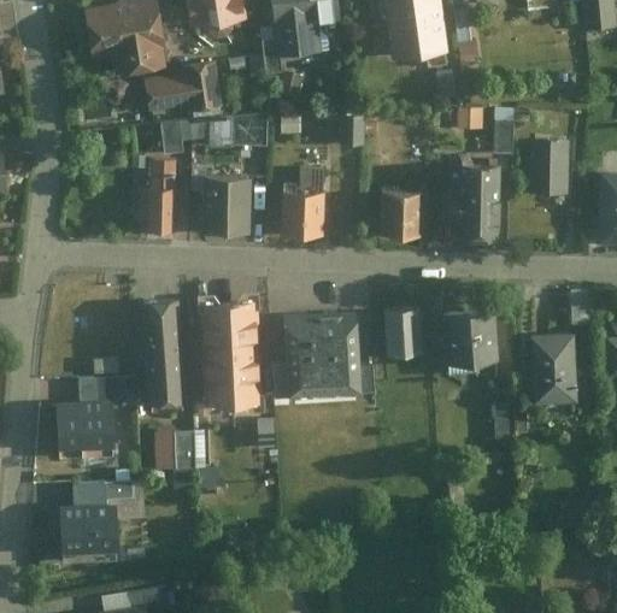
[(164,64),(153,1),(137,5),(135,0),(127,0),(119,1),(121,7),(88,13),(94,56),(116,52),(119,71),(164,64)]
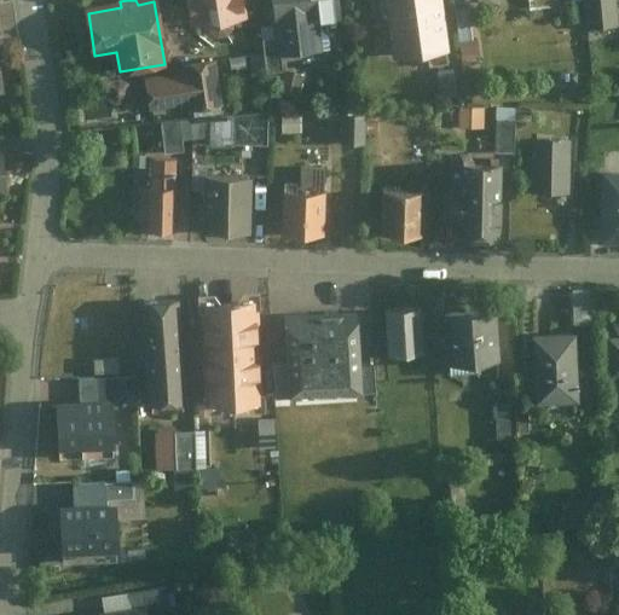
[(184,0),(189,28),(248,18),(244,0),(184,0)]
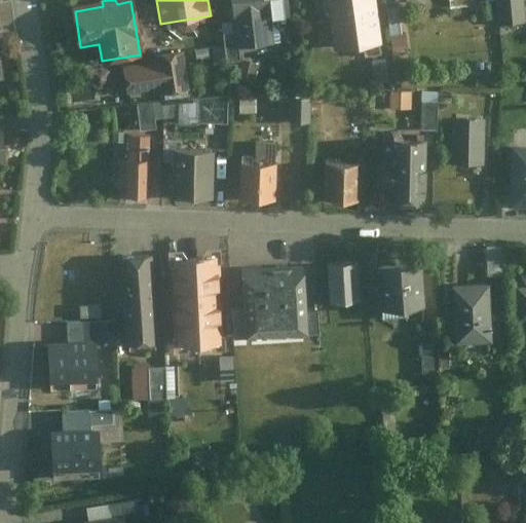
[(231,0),(236,47),(269,44),(266,19),(288,16),(286,0),(231,0)]
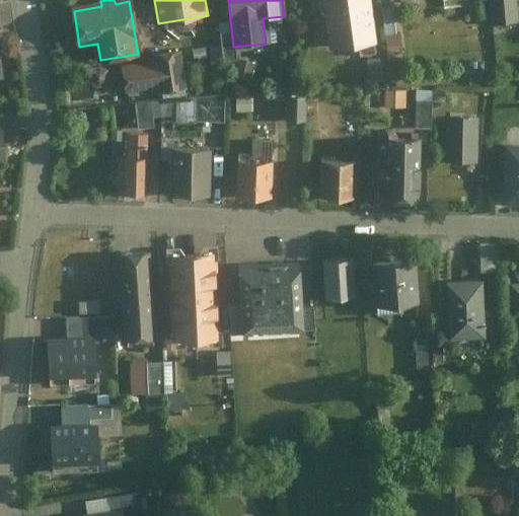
[(376,45),(370,0),(320,0),(327,51),(376,45)]
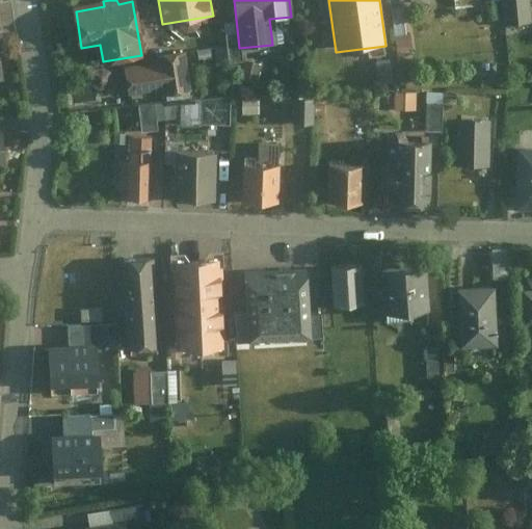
[(526,0),(501,0),(505,26),(529,23),(526,0)]
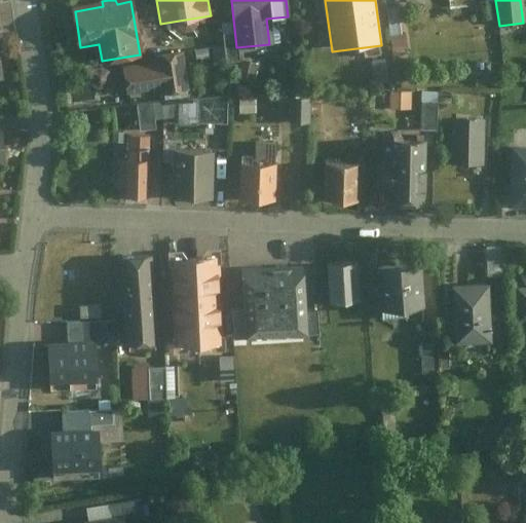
[(383,21),(386,46),(399,45),(395,19),(383,21)]
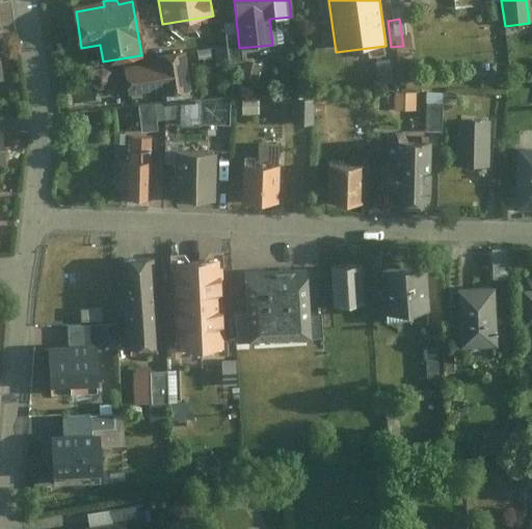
[(403,46),(391,47),(393,60),(406,59),(405,46),(403,46)]
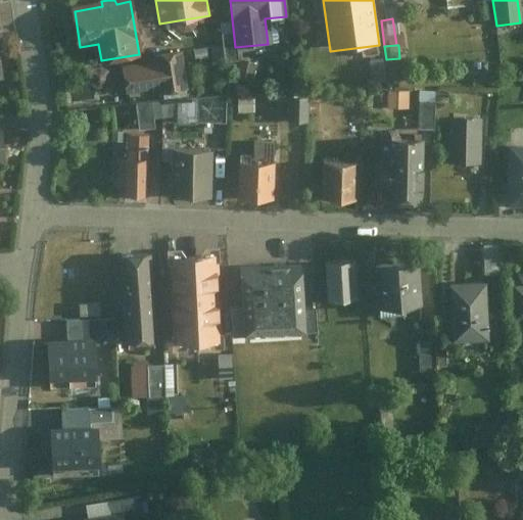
[(179,98),(174,64),(150,68),(151,74),(120,78),(124,100),(154,96),(155,101),(179,98)]
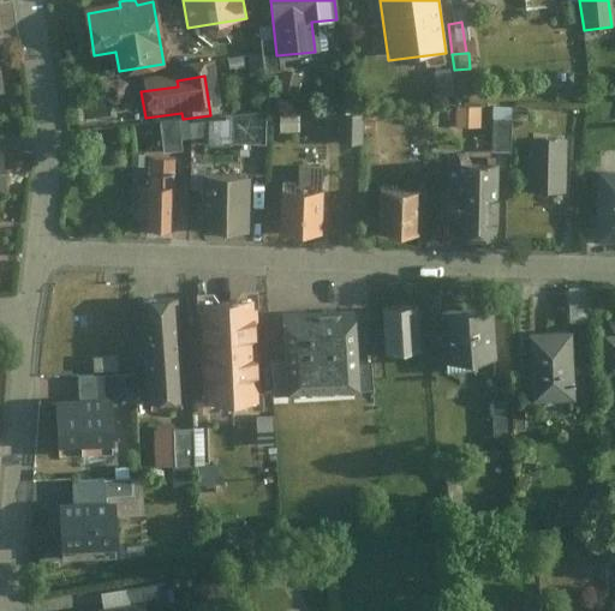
[(481,107),(455,107),(455,129),(481,129),(481,107)]
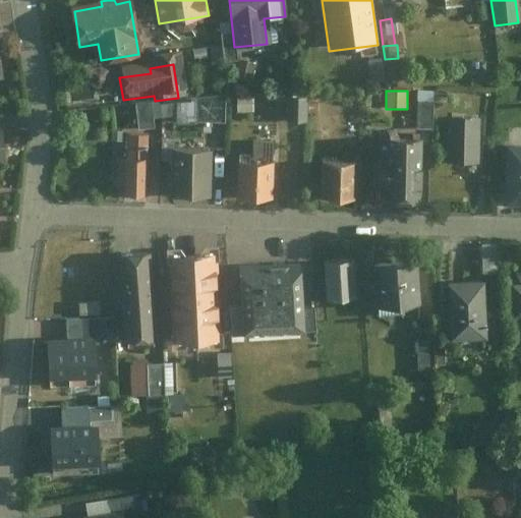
[(433,92),(417,92),(416,129),(432,129),(433,92)]
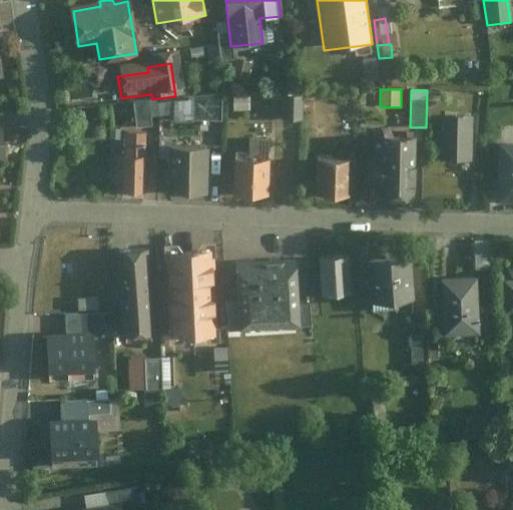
[(221,94),(192,97),(192,119),(221,120),(221,94)]
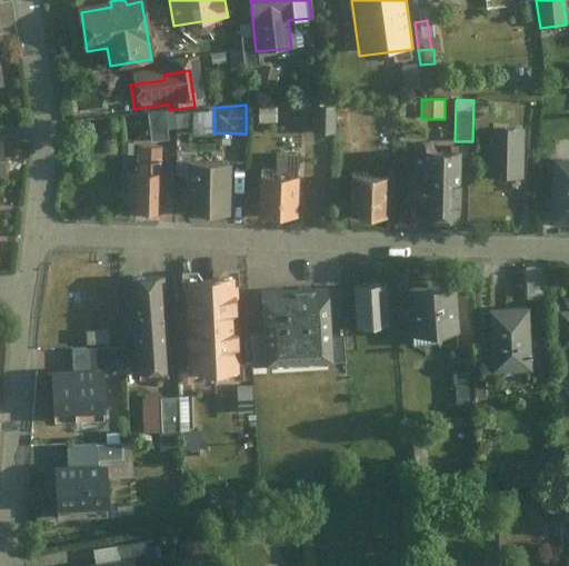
[(313,133),(335,133),(336,107),(315,107),(313,133)]
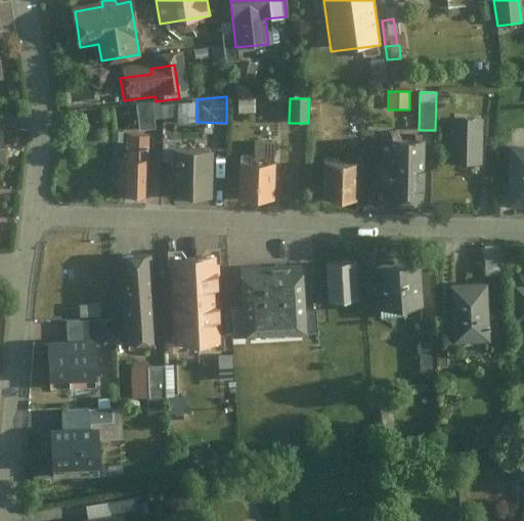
[(180,122),(197,122),(197,99),(178,101),(179,119),(180,122)]
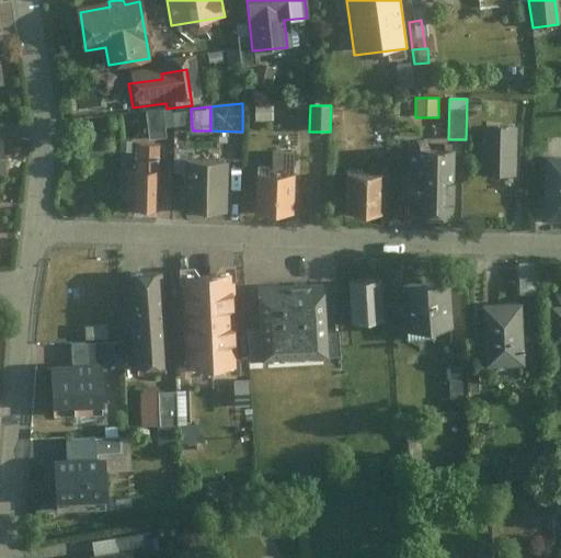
[(174,129),(192,127),(191,109),(171,111),(172,129),(174,129)]
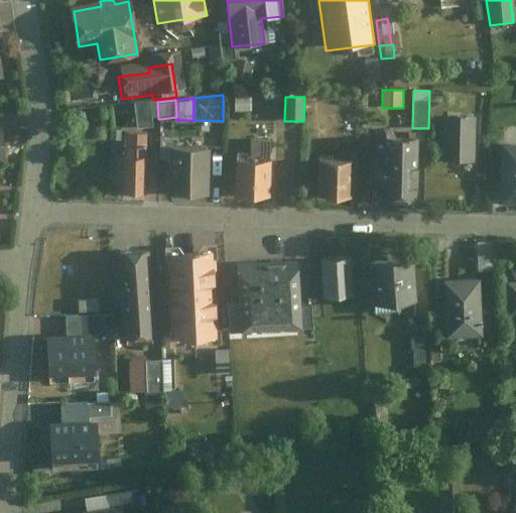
[(267,100),(267,110),(276,110),(276,100),(267,100)]
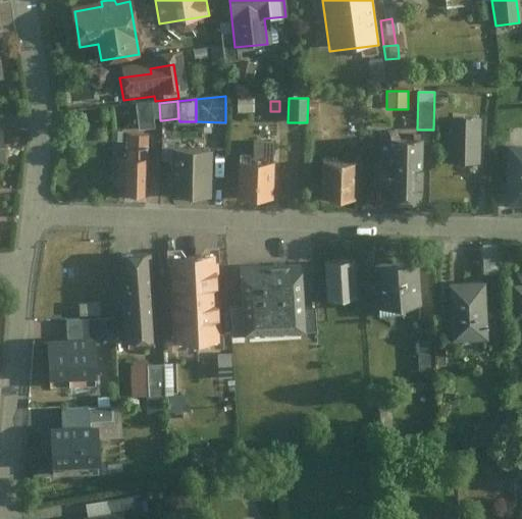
[(153,120),(160,120),(159,103),(137,106),(139,133),(154,131),(153,120)]
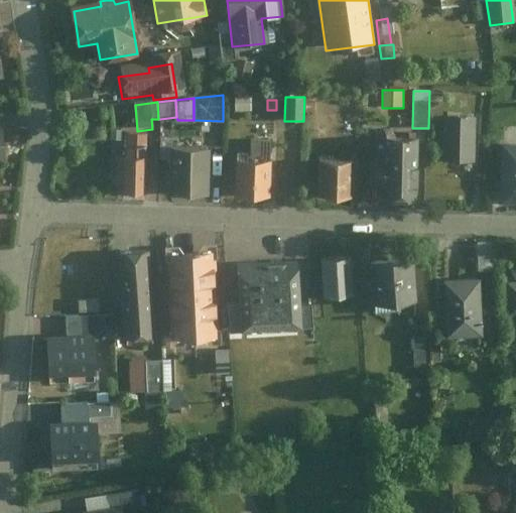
[(230,121),(246,120),(246,104),(230,104),(230,121)]
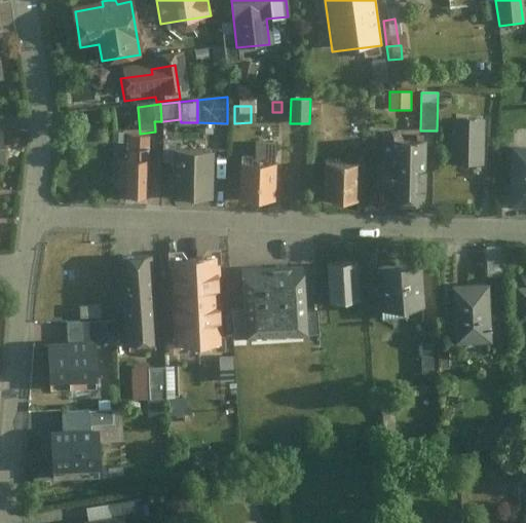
[(453,120),(453,165),(482,166),(483,120),(453,120)]
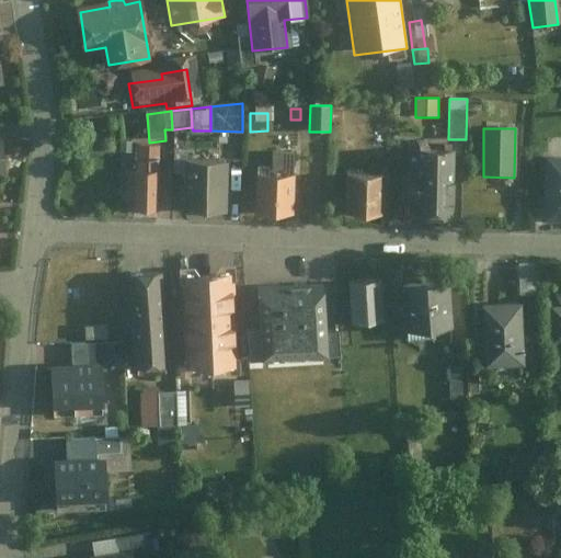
[(139,174),(157,174),(158,146),(139,146),(139,174)]
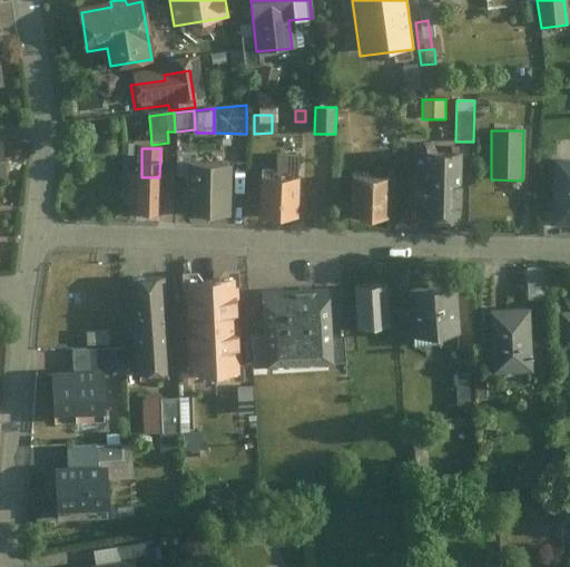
[(275,177),(297,178),(297,156),(275,155),(275,177)]
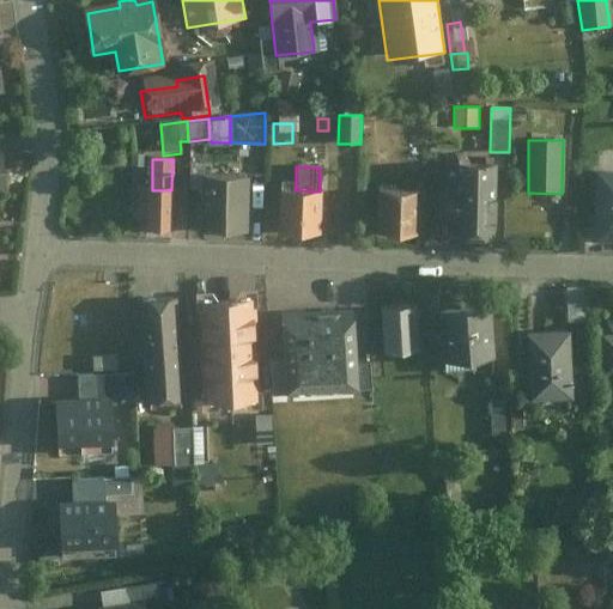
[(456,237),(489,238),(489,218),(492,218),(493,200),(490,200),(490,168),(449,166),(448,217),(456,217),(456,237)]
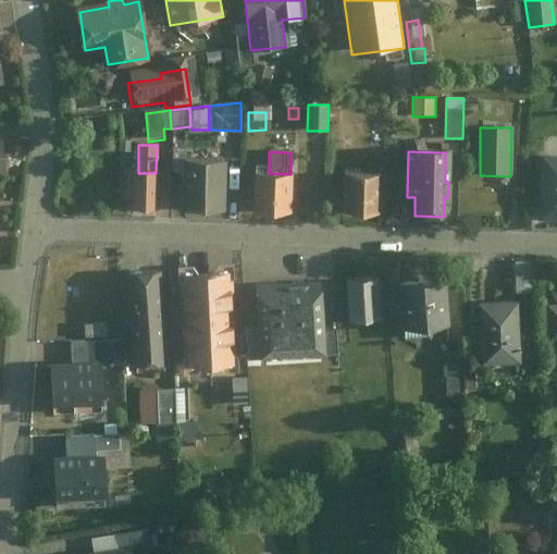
[(556,157),(541,158),(540,222),(556,221),(556,157)]
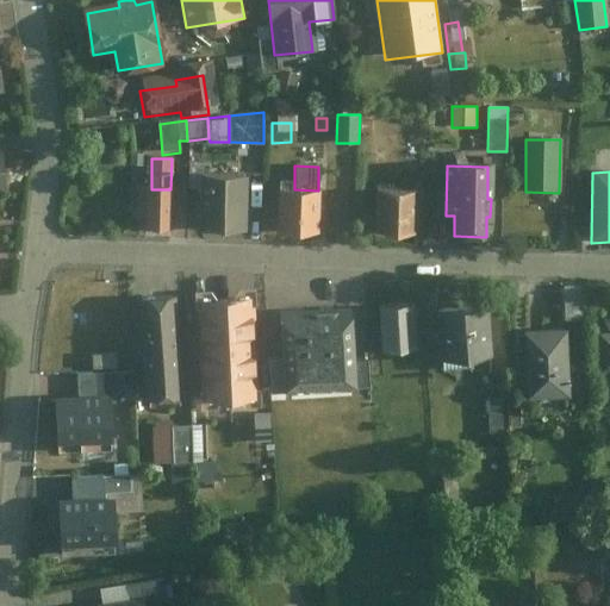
[(203,226),(240,226),(241,191),(248,191),(248,175),(203,175),(203,226)]
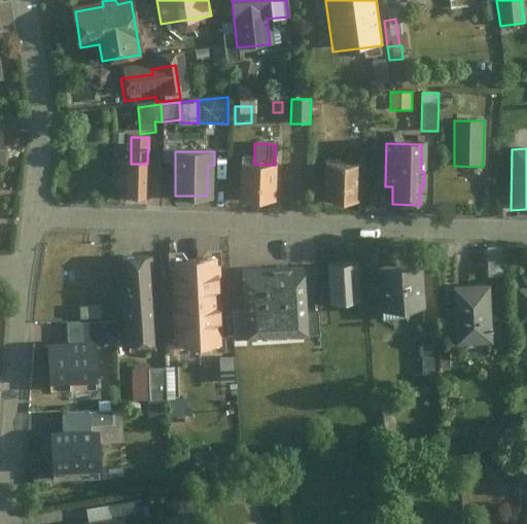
[(147,197),(147,164),(131,164),(118,163),(118,178),(130,178),(130,197),(147,197)]
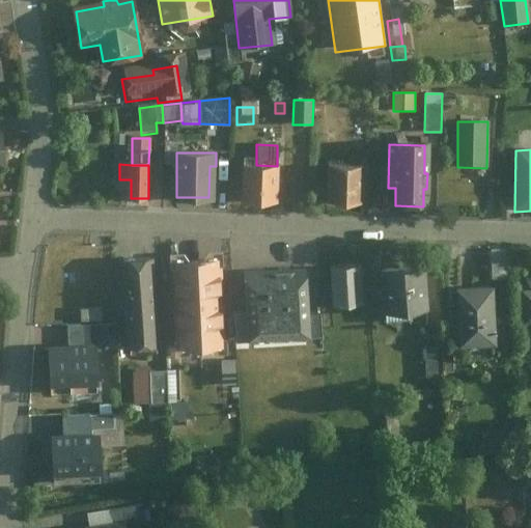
[(243,202),(276,203),(277,166),(256,165),(244,165),(243,202)]
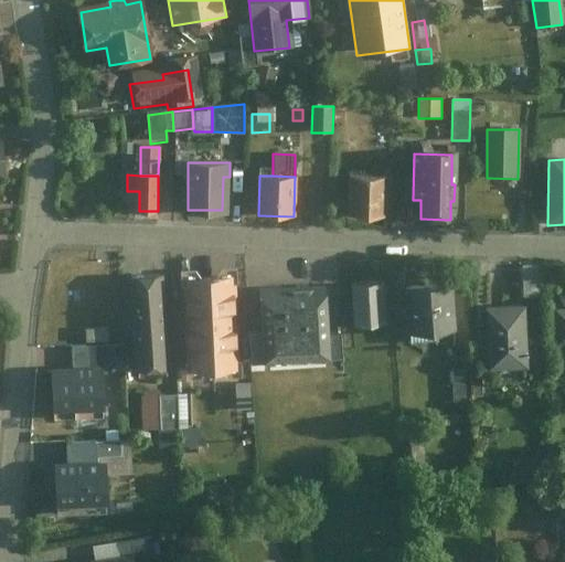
[(349,216),(384,218),(384,181),(350,180),(349,216)]
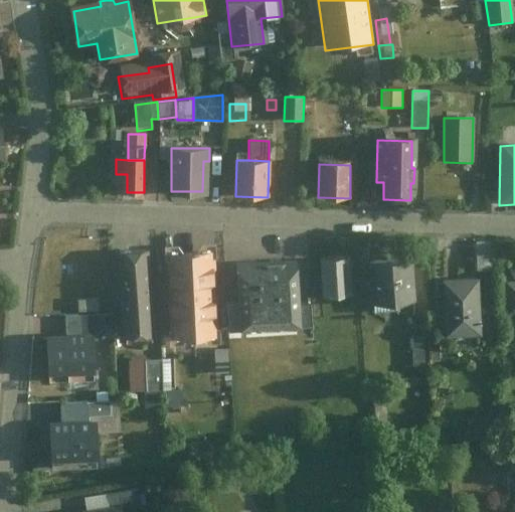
[(122,339),(153,337),(148,250),(117,252),(122,339)]
